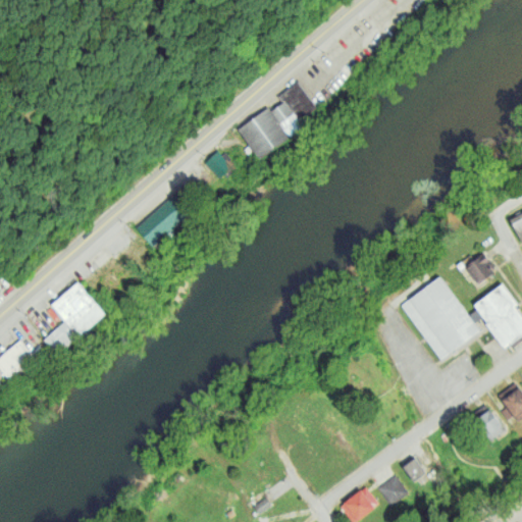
[(298,85),(316,109),(300,121),(305,128),(258,161),(238,131),(267,107),(271,112),(283,103),(279,97),(298,85)]
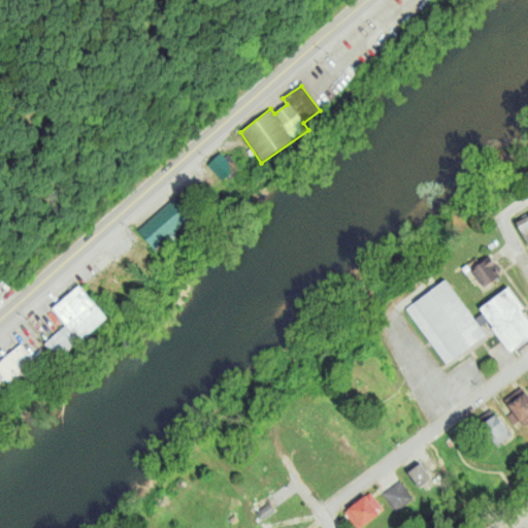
[(220,153),(238,169),(223,184),(205,166),(220,153)]
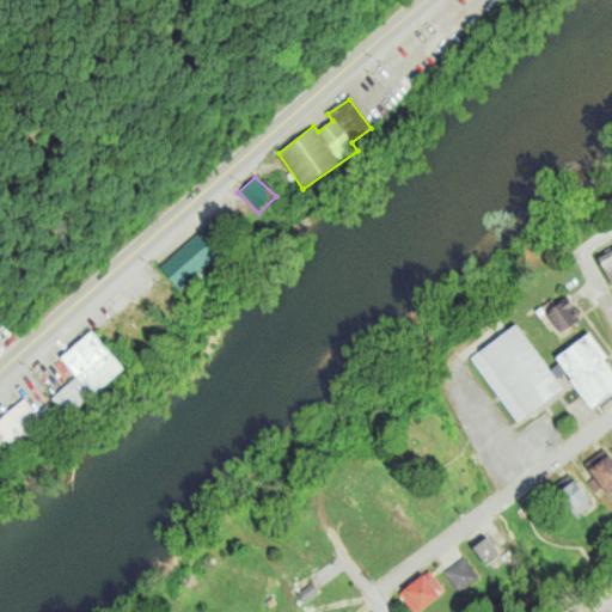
[(212,221),(159,270),(178,291),(231,242),(212,221)]
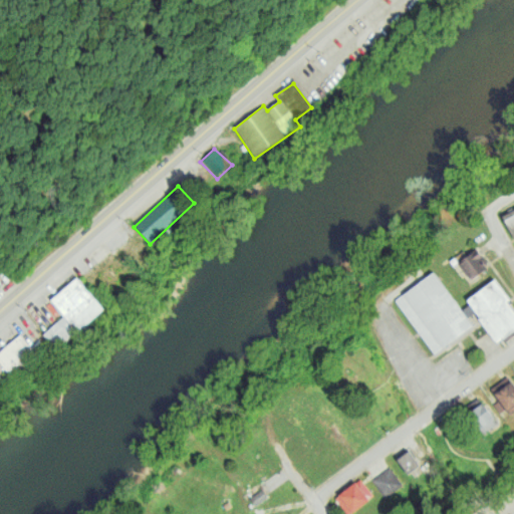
[(513,240),(513,210),(501,217),(513,240)]
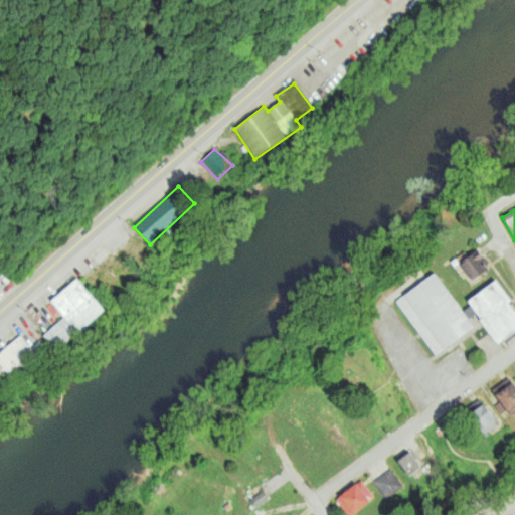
[(473,281),(486,272),(474,254),(460,265),(473,281)]
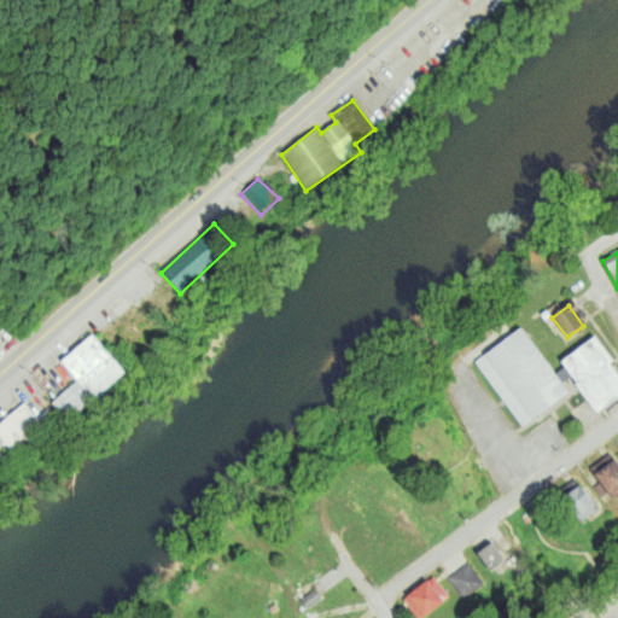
[(522,328),(474,363),(522,425),(570,392),(522,328)]
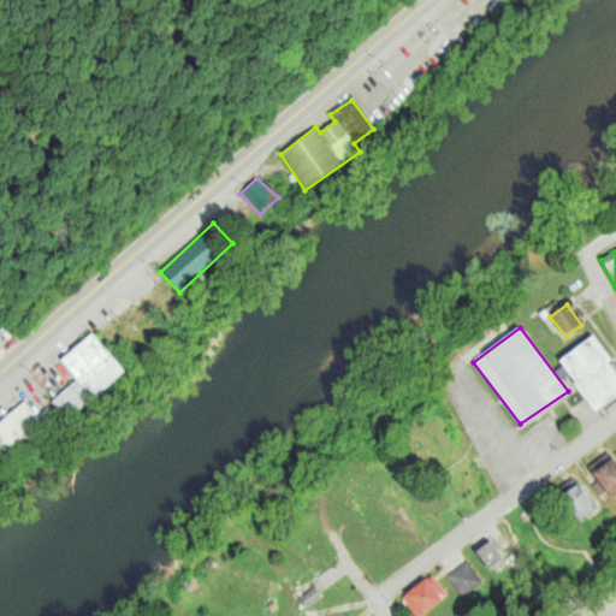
[(92,333),(61,361),(77,379),(52,402),(63,416),(122,368),(92,333)]
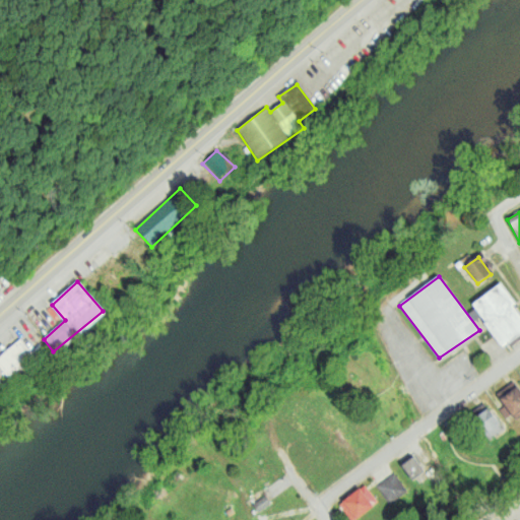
[(519,317),(497,287),(473,305),(504,345),(519,333),(519,317)]
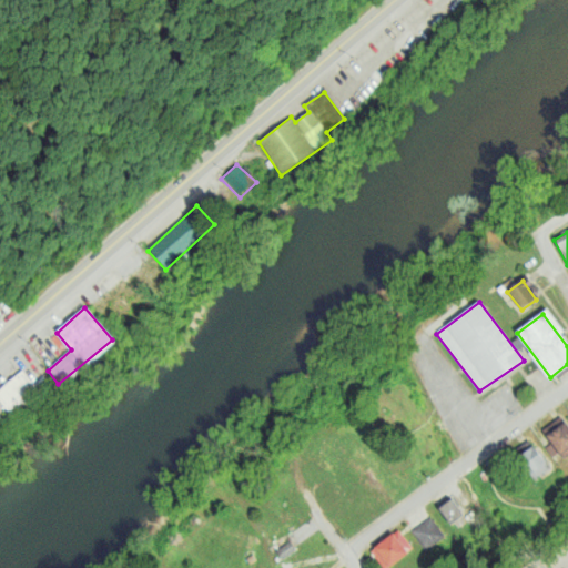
[(22,369),(0,391),(0,403),(10,415),(39,391),(22,369)]
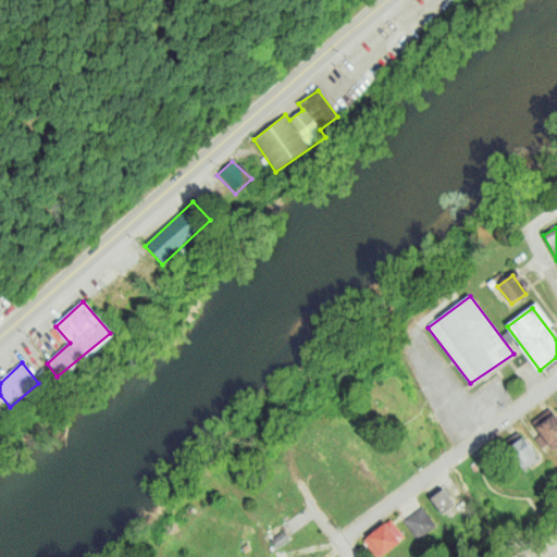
[(548,408),(556,419),(556,443),(551,448),(530,422),(548,408)]
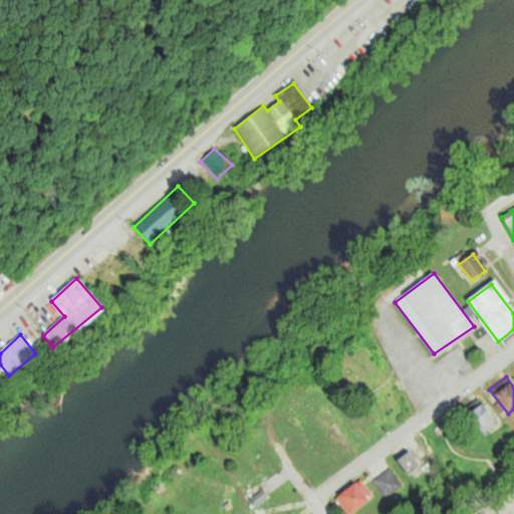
[(479,399),(495,419),(475,433),(461,414),(479,399)]
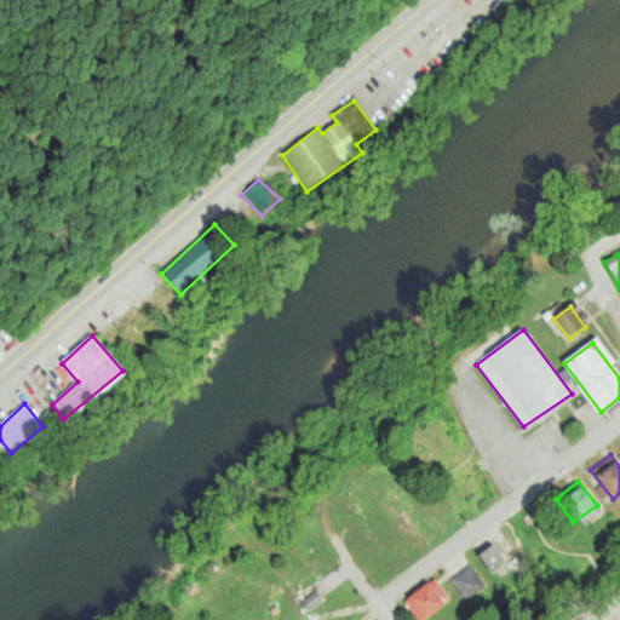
[(480,555),(492,574),(507,563),(494,544),(480,555)]
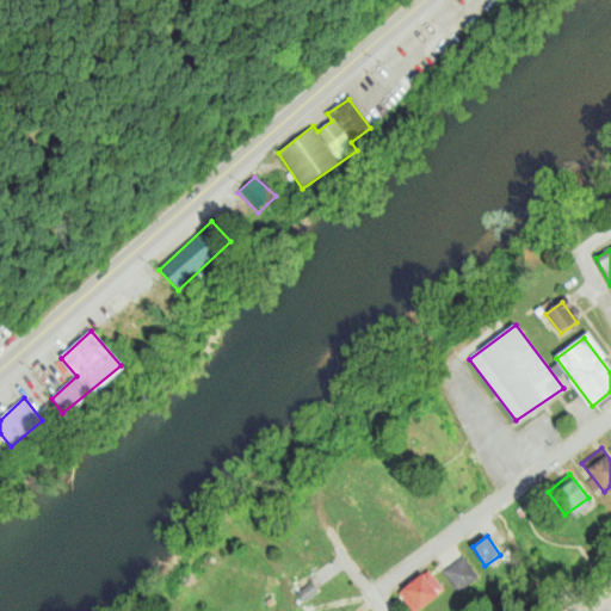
[(461,556),(440,572),(458,596),(480,579),(461,556)]
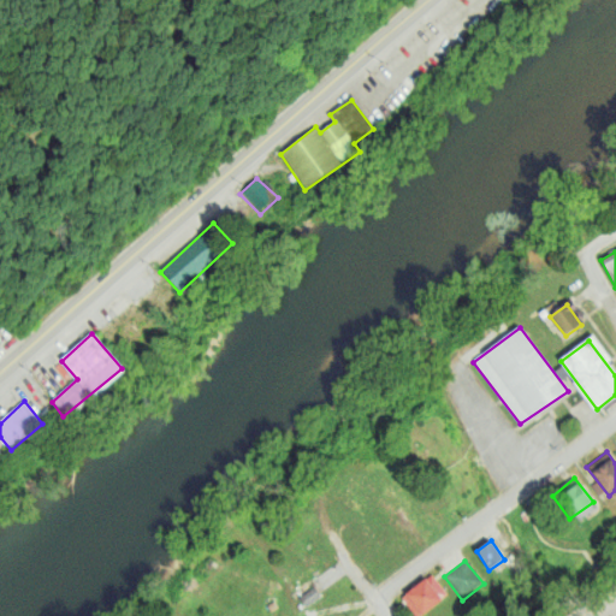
[(421,615),(407,594),(426,578),(443,602),(421,615)]
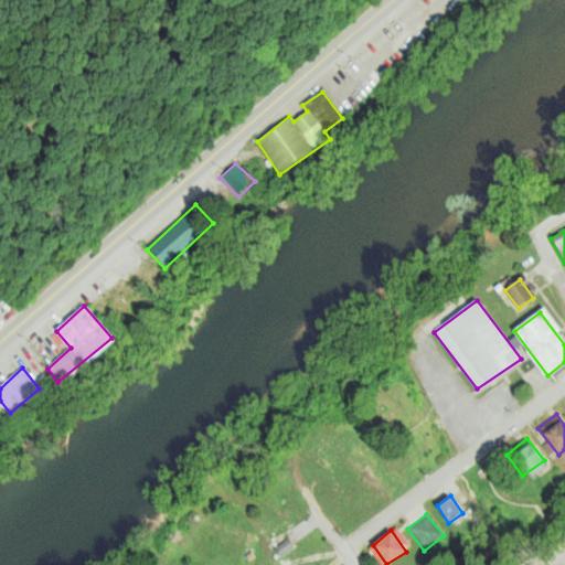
[(286,539),(274,548),(280,557),(294,547),(286,539)]
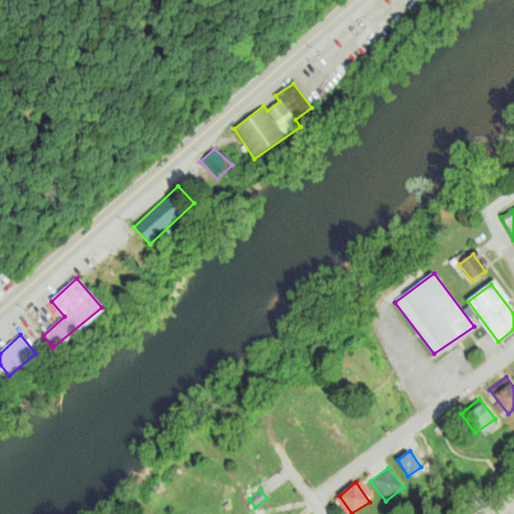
All buildings are outlined.
